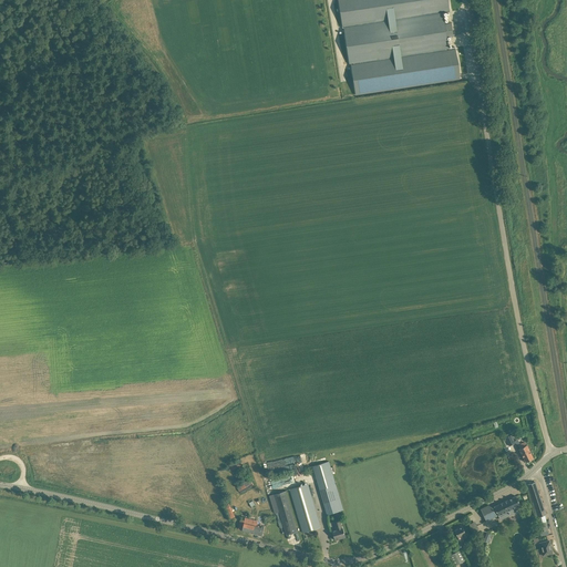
[(447,0),(338,0),(342,28),(343,28),(349,63),(351,63),(356,95),(460,79),(455,47),(449,48),(446,37),(453,35),(452,30),(451,30),(450,23),(449,21),(444,22),(443,12),(450,12),(449,2),(447,0)]
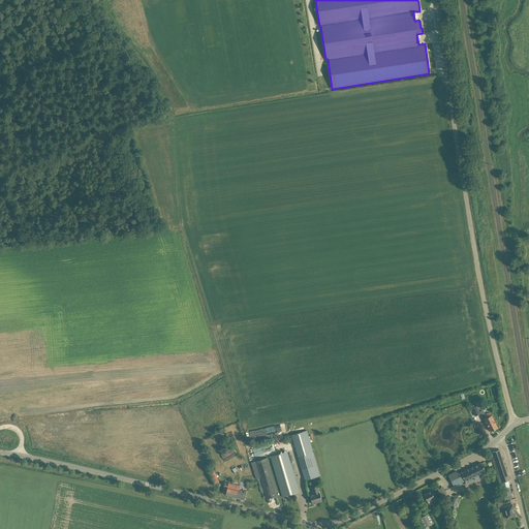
[(477,405),(476,406),(475,404),(470,406),(471,408),(474,415),(480,413),(478,408),(477,405)]
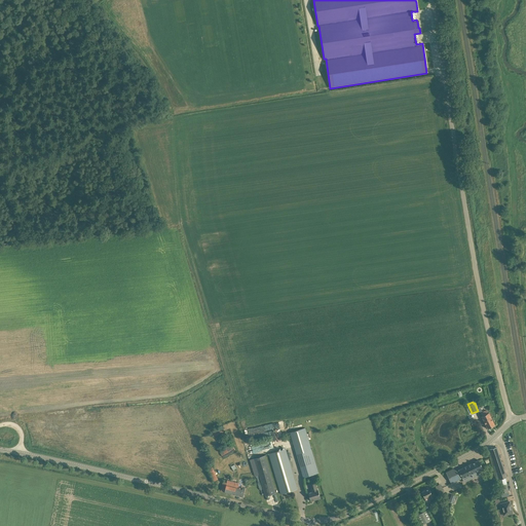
[(482,416),(488,428),(494,425),(489,413),(488,413),(486,410),(481,413),(482,416)]
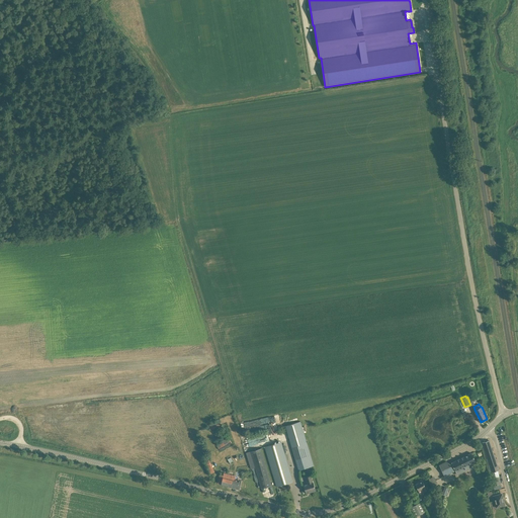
[(219,419),(207,425),(210,431),(223,424),(219,419)]
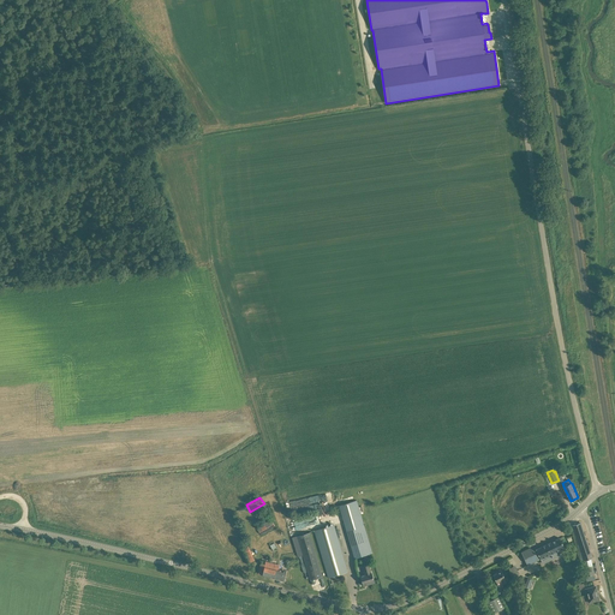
[(344,521),(354,557),(372,553),(362,517),(357,501),(340,506),(344,521)]
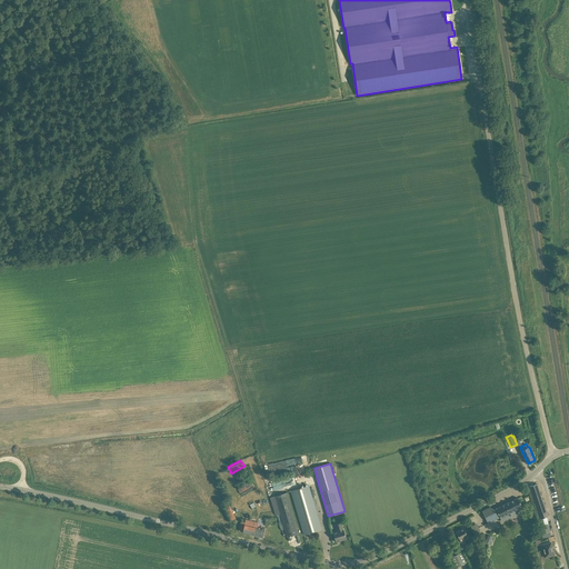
[(271,482),(273,490),(286,487),(285,479),(271,482)]
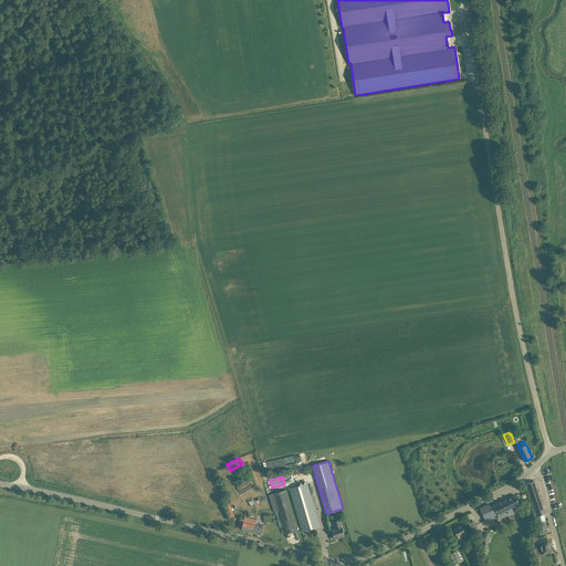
[(236,485),(240,492),(252,484),(249,478),(236,485)]
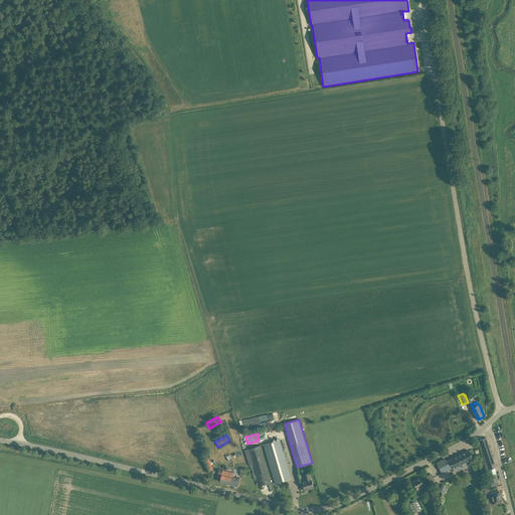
[(488,470),(491,483),(497,481),(495,467),(496,467),(486,438),(479,441),(489,469),(488,470)]
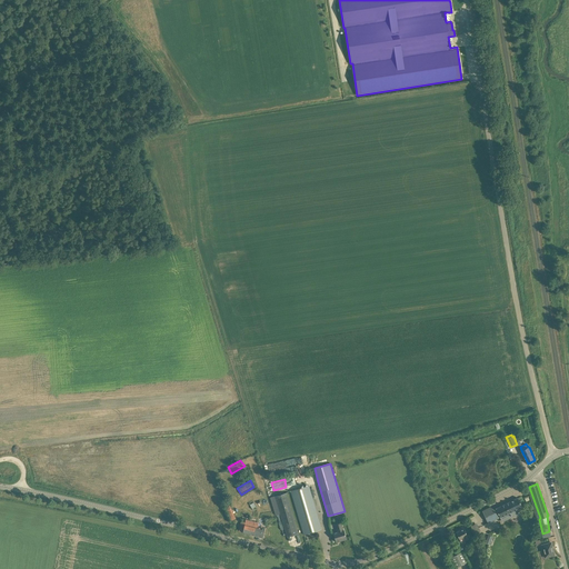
[(291,491),(303,535),(321,529),(309,486),(291,491)]
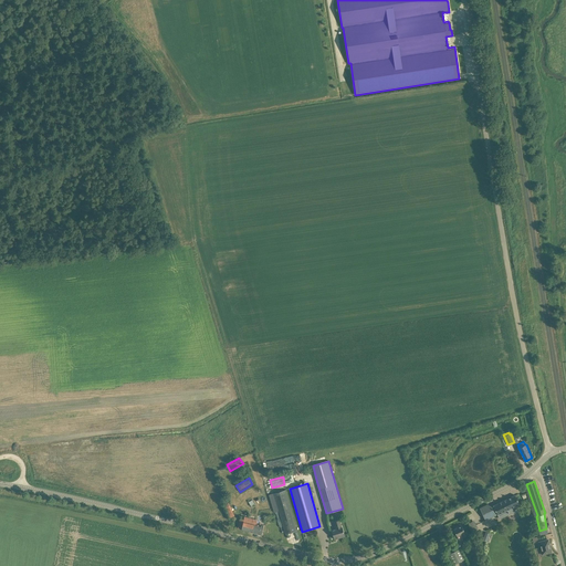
[(297,531),(285,490),(273,493),(285,534),(297,531)]
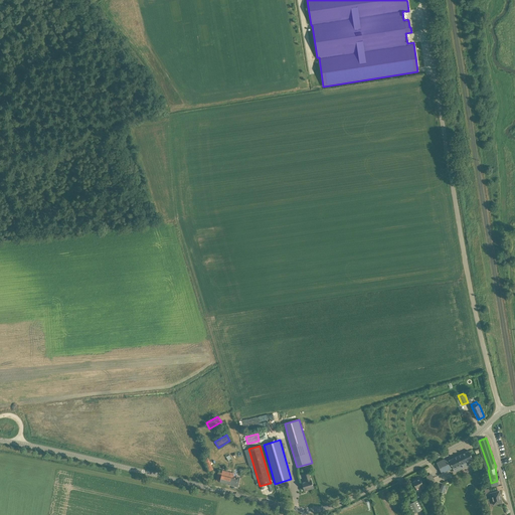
[(469,451),(460,455),(466,467),(472,464),(470,461),(473,460),(469,451)]
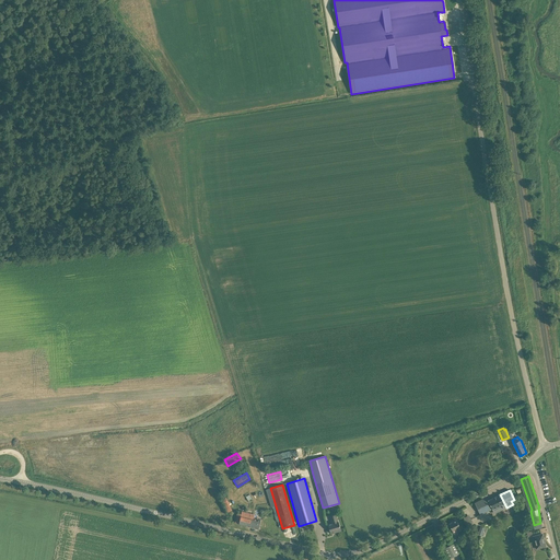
[(500,494),(486,501),(490,510),(501,504),(503,509),(506,508),(500,494)]
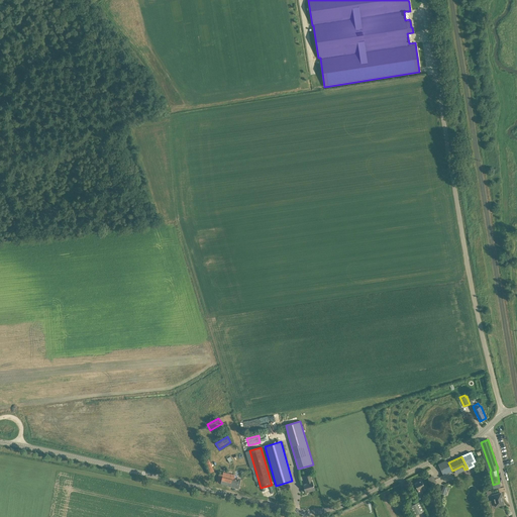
[(204,461),(209,473),(214,471),(208,459),(204,461)]
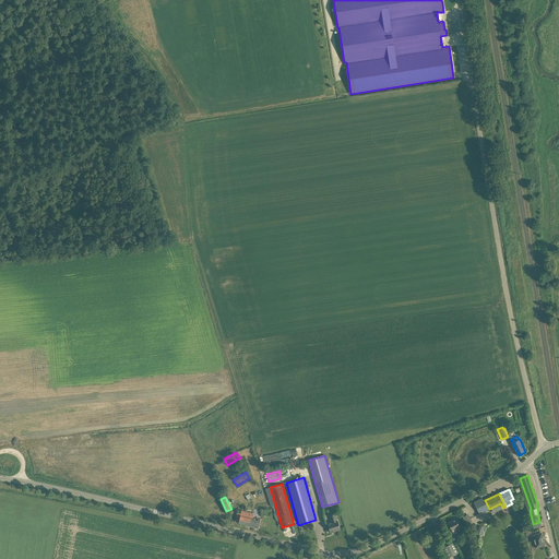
[(482,498),(474,502),(479,514),(489,509),(485,500),(482,498)]
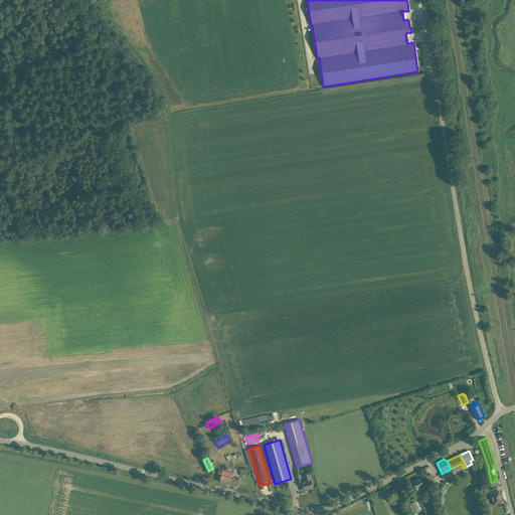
[(219,482),(237,486),(239,482),(239,479),(233,477),(234,473),(222,470),(222,473),(218,472),(216,481),(219,482)]
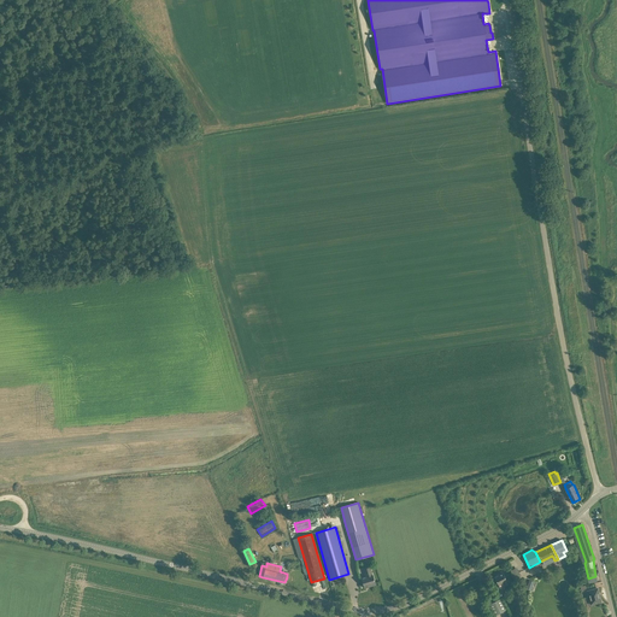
[(362,577),(365,588),(376,585),(372,575),(370,566),(364,569),(365,576),(362,577)]
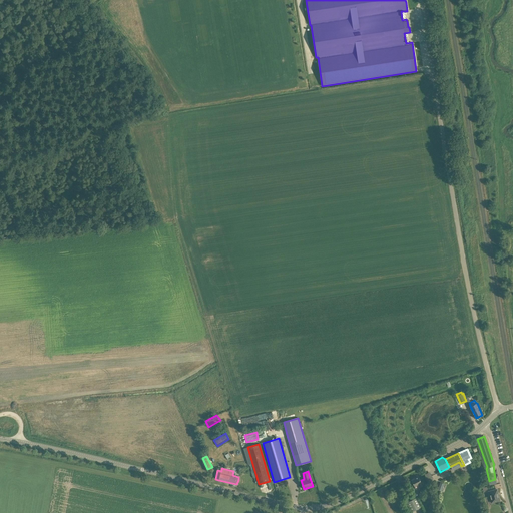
[(429,482),(434,479),(430,471),(425,474),(429,482)]
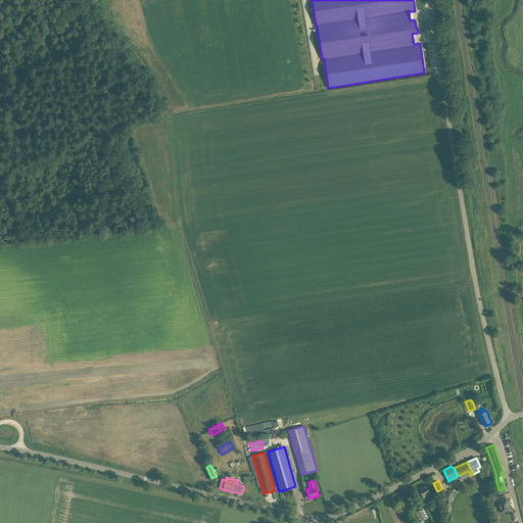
[(423,495),(426,494),(427,496),(431,495),(429,492),(430,492),(426,485),(419,489),(423,495)]
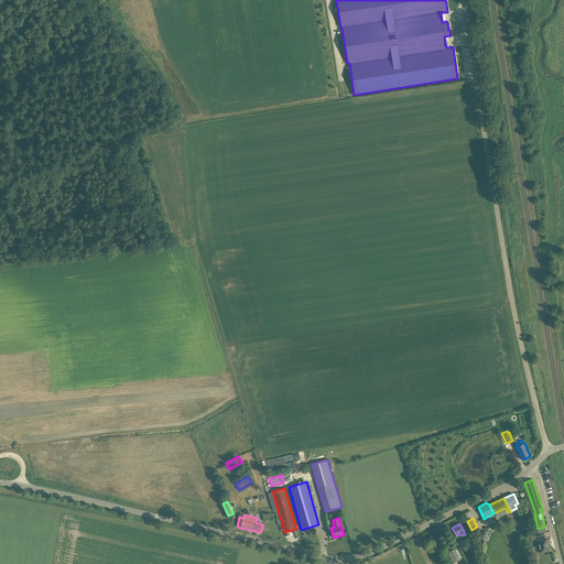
[(546,538),(537,540),(540,553),(550,550),(546,538)]
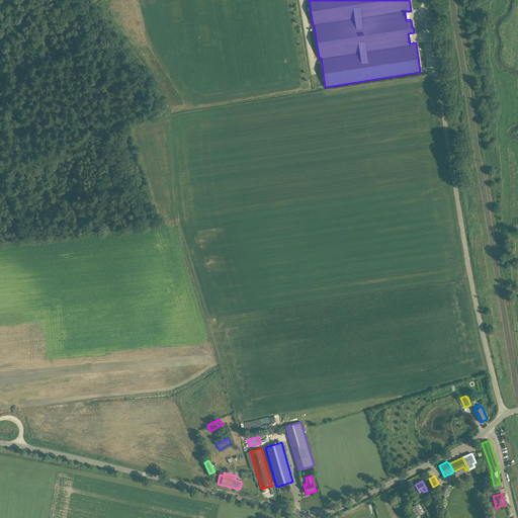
[(410,508),(415,517),(424,512),(420,503),(410,508)]
